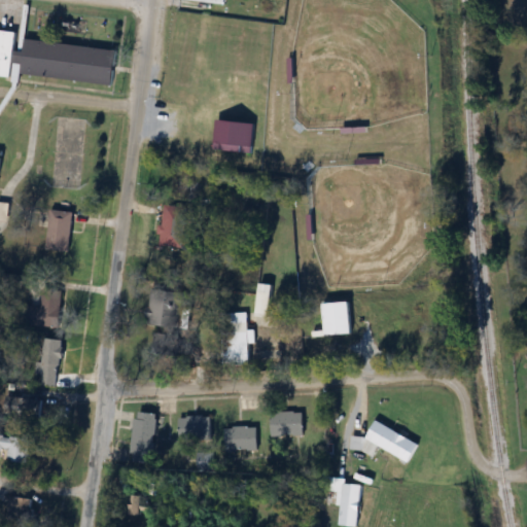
[(21,74),(113,85),(117,50),(19,38),(20,33),(0,30),(0,77),(20,79),(21,74)]
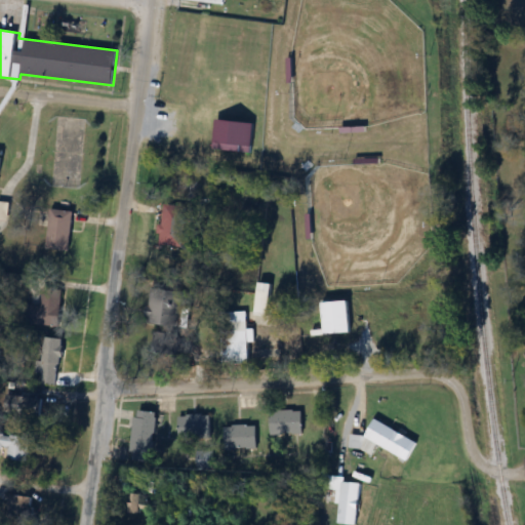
[(192,167),(174,165),(171,198),(189,200),(192,167)]
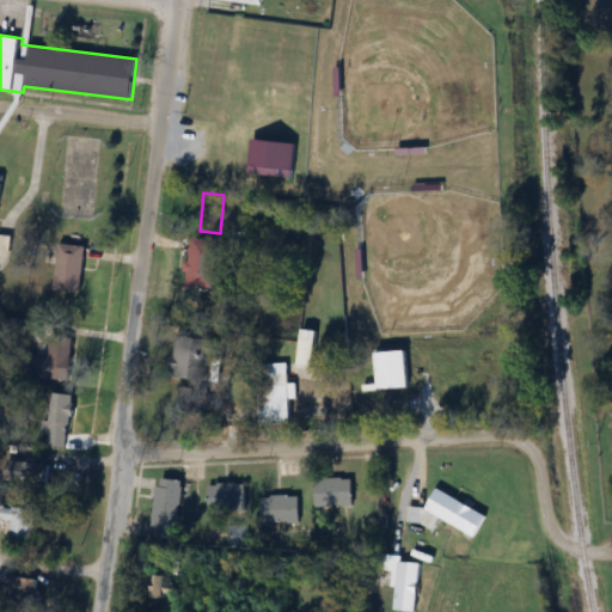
[(185,286),(213,289),(219,243),(190,239),(185,286)]
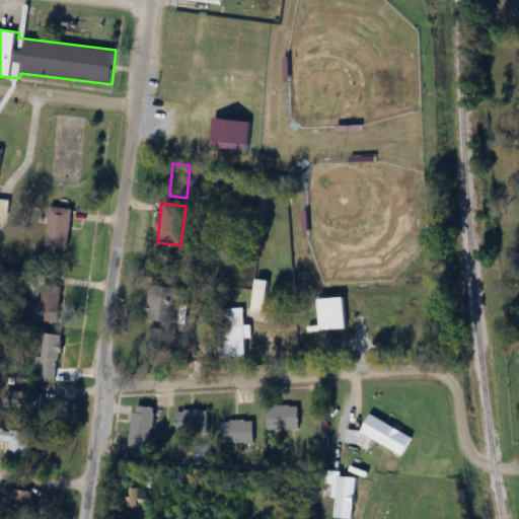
[(47,246),(69,248),(72,209),(50,207),(47,246)]
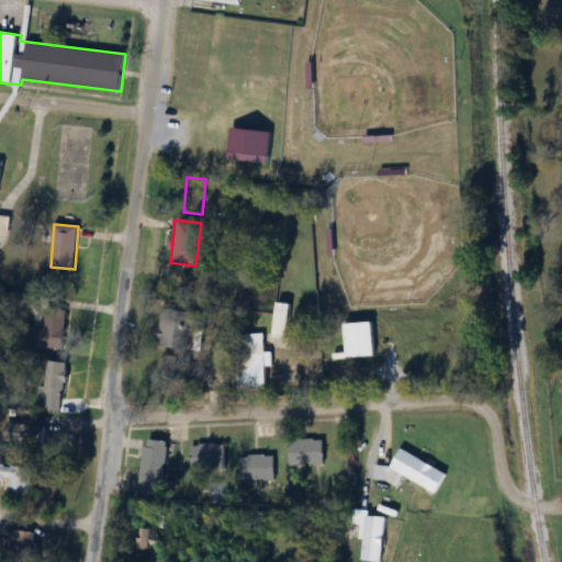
[(290,334),(290,305),(277,305),(277,334),(290,334)]
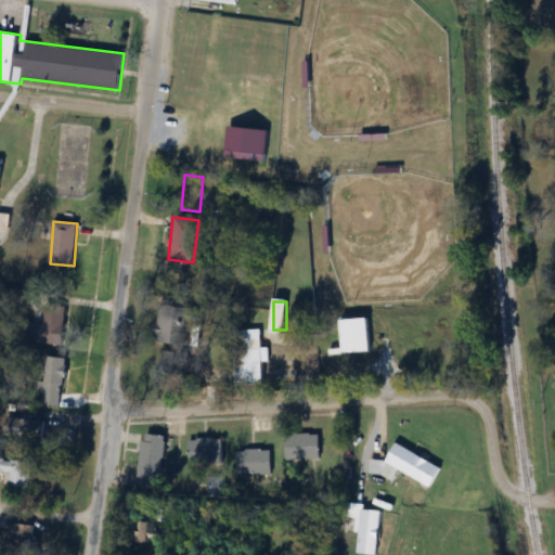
[(67,305),(46,302),(43,324),(27,322),(25,341),(64,345),(67,305)]
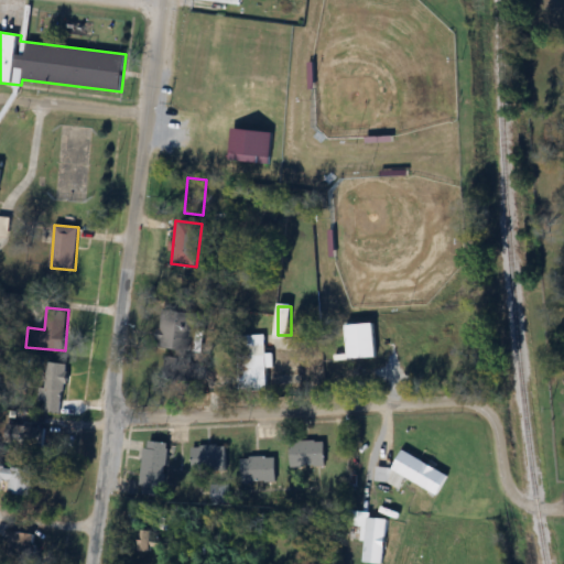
[(163,307),(156,347),(192,353),(198,313),(163,307)]
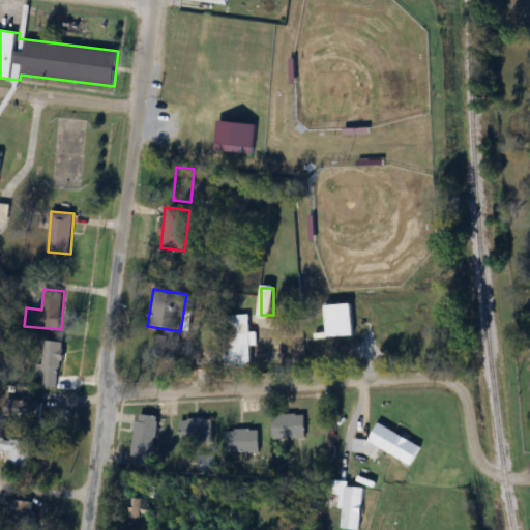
[(355,336),(354,303),(327,303),(328,336),(355,336)]
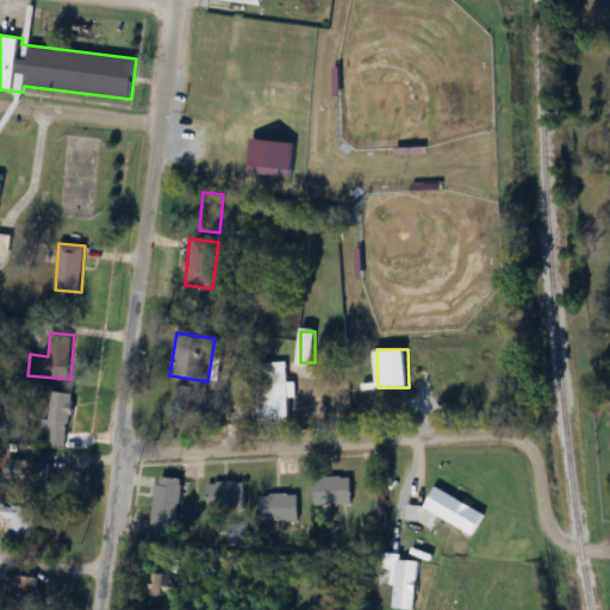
[(261,362),(261,421),(288,421),(288,362),(261,362)]
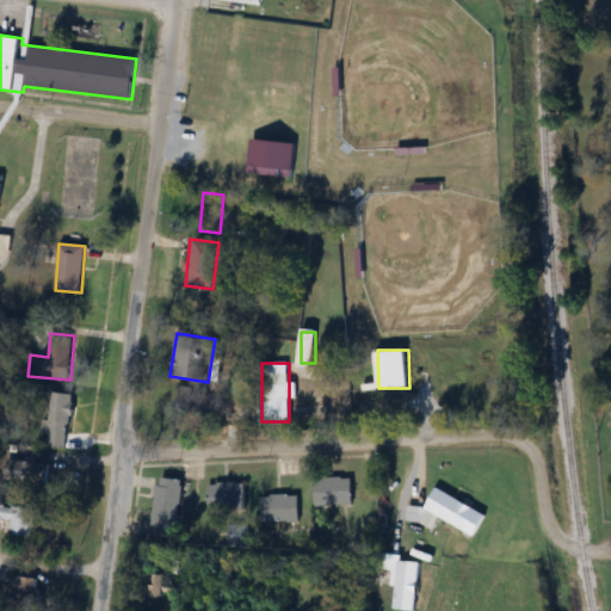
[(180,386),(179,408),(202,409),(203,387),(180,386)]
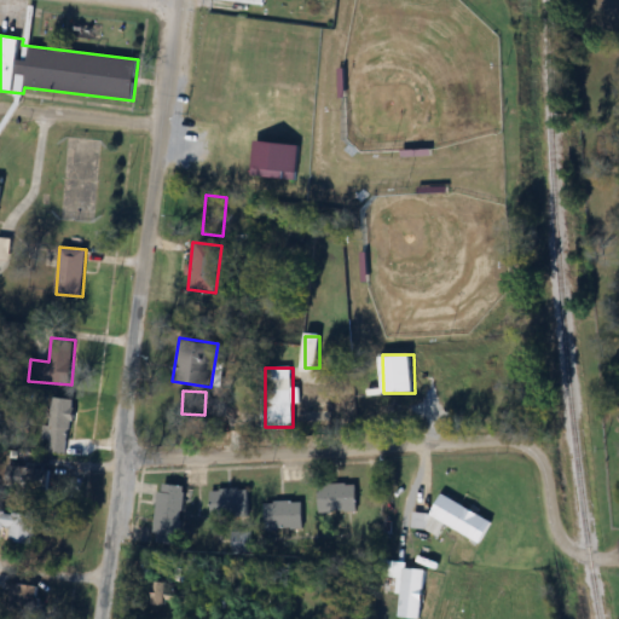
[(73,399),(51,398),(48,438),(50,438),(48,453),(70,455),(73,399)]
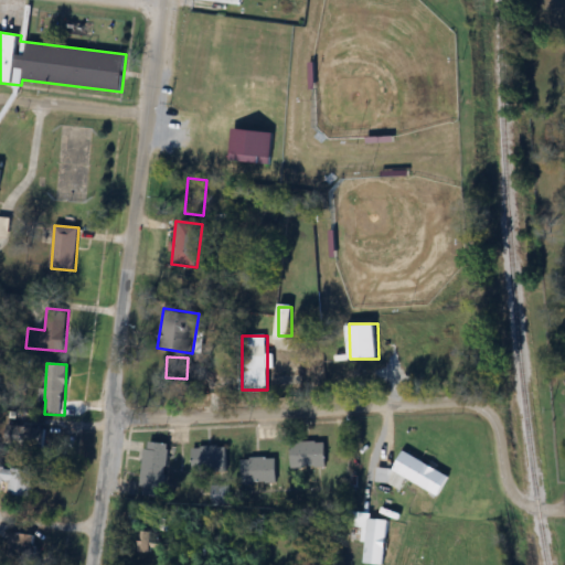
[(6,448),(45,448),(45,427),(6,427),(6,448)]
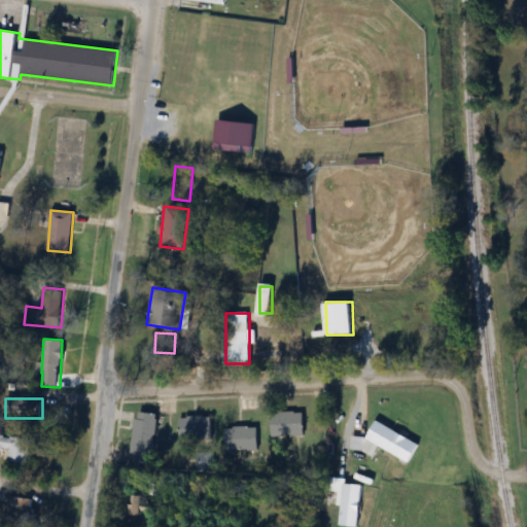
[(304,435),(304,412),(272,412),(272,435),(304,435)]
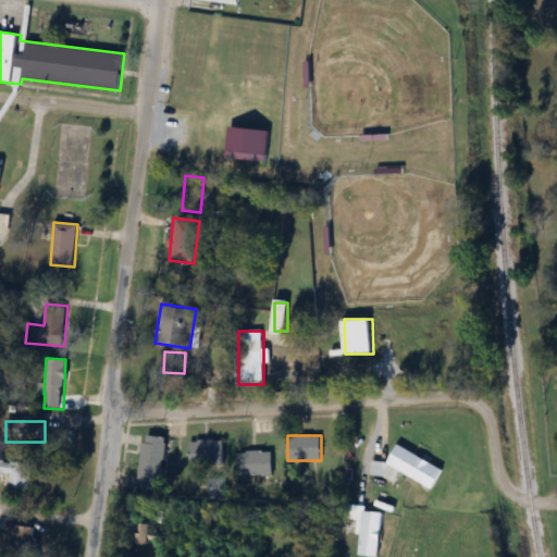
[(144,480),(164,480),(164,436),(144,436),(144,480)]
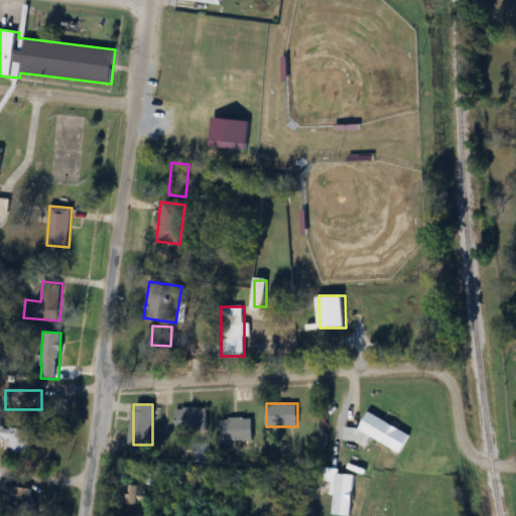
[(208,407),(176,407),(176,431),(208,431),(208,407)]
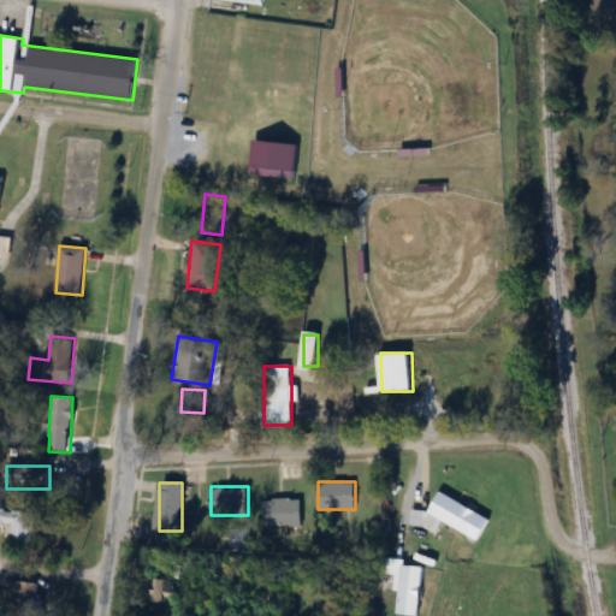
[(481,539),(491,516),(439,493),(430,516),(481,539)]
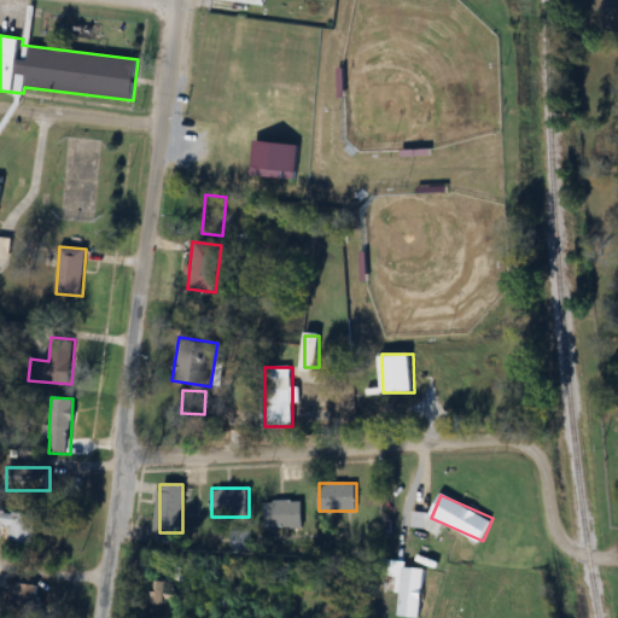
[(302,529),(302,501),(264,501),(264,529),(302,529)]
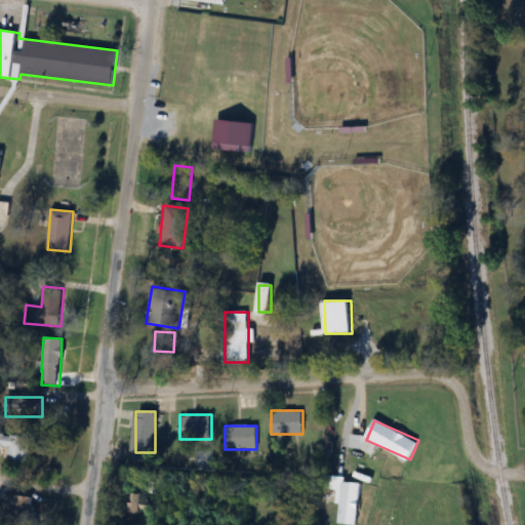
[(350,447),(361,448),(362,436),(351,435),(350,447)]
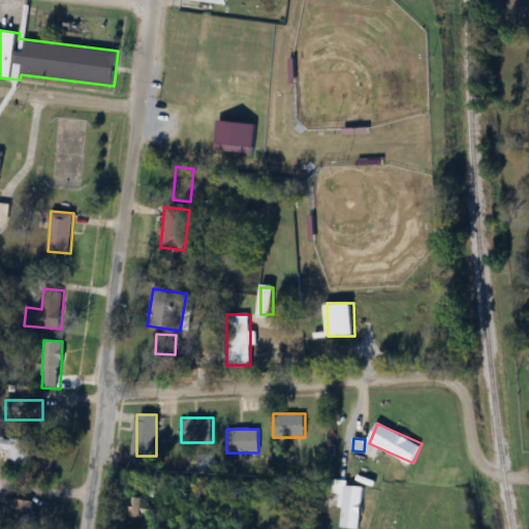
[(5,440),(5,464),(31,464),(31,440),(5,440)]
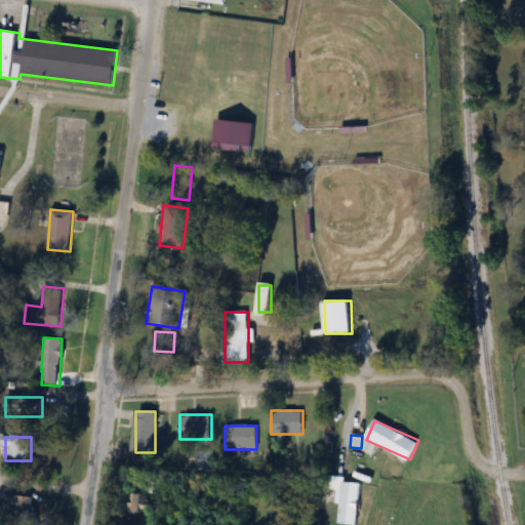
[(339,522),(357,524),(361,483),(342,482),(339,522)]
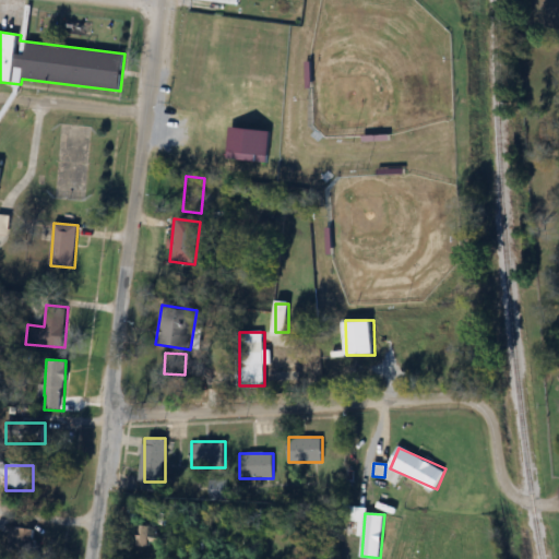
[(165,545),(166,533),(154,531),(155,525),(141,523),(139,543),(165,545)]
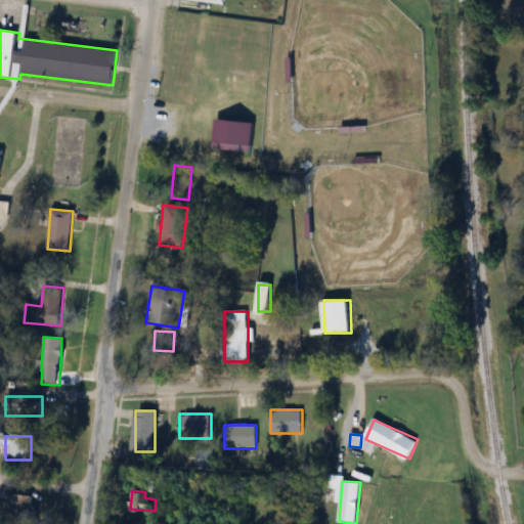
[(32,494),(8,494),(7,516),(31,516),(32,494)]
